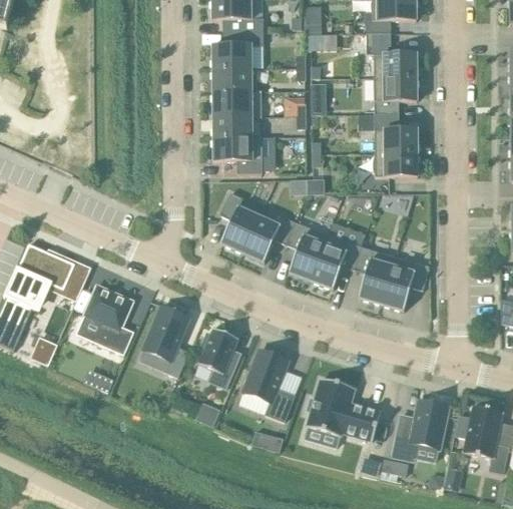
[(212,19),(250,19),(250,0),(212,0),(212,19)]
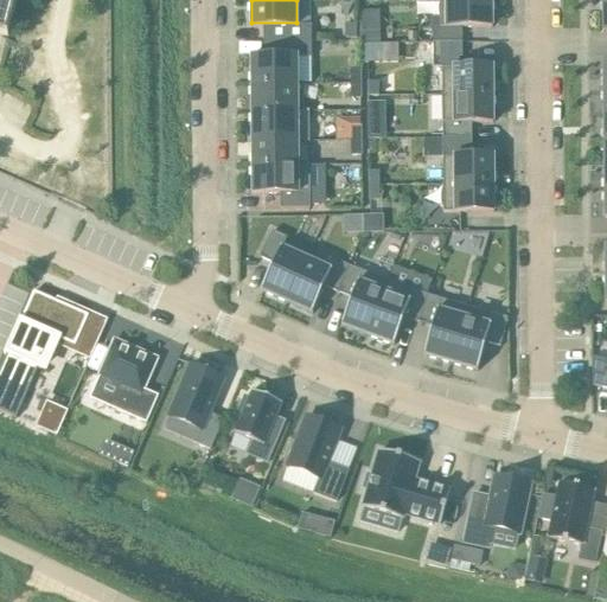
[(433,39),(462,39),(462,24),(492,24),(492,0),(441,0),(441,23),(432,23),(433,39)]
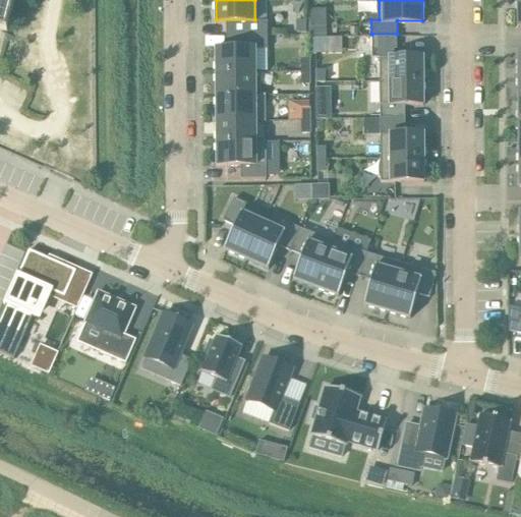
[(326,5),(308,5),(309,34),(326,34),(326,5)]
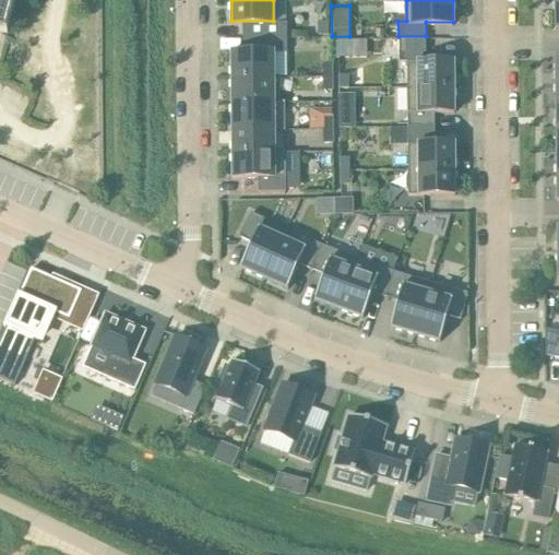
[(318,32),(329,32),(329,19),(318,19),(318,32)]
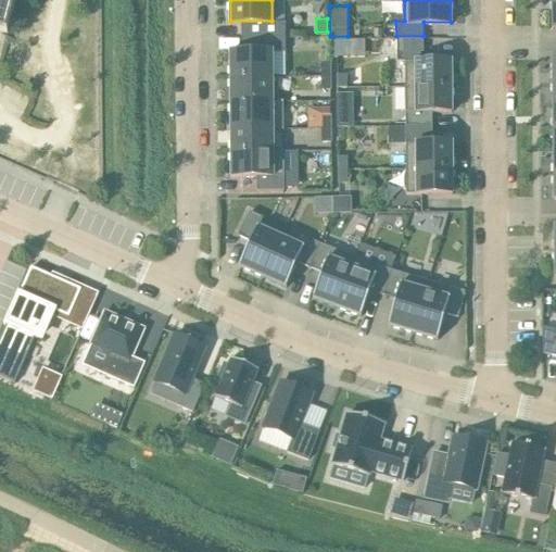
[(273,73),(273,48),(230,49),(230,74),(278,74),(278,73),(273,73)]
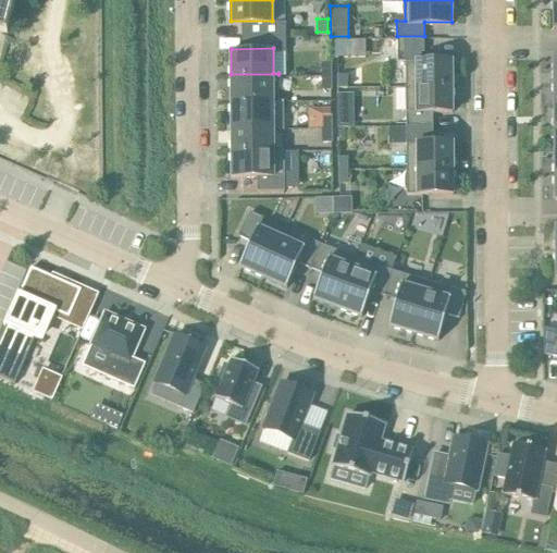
[(406,84),(453,84),(453,58),(406,58),(406,84)]
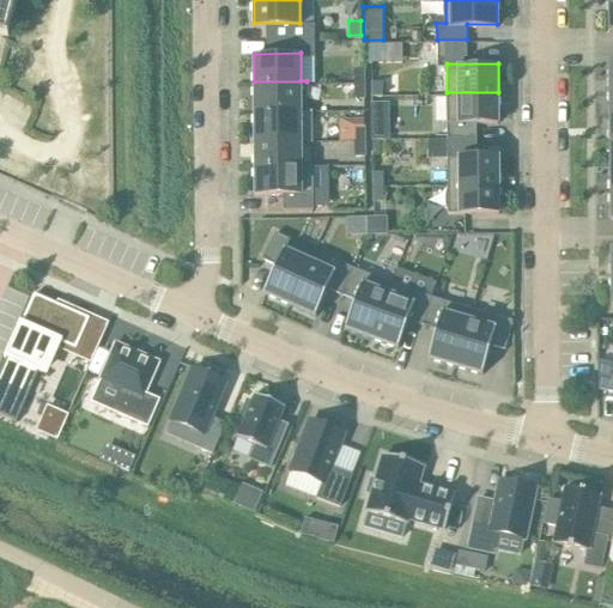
[(353,80),(365,80),(365,66),(353,66),(353,80)]
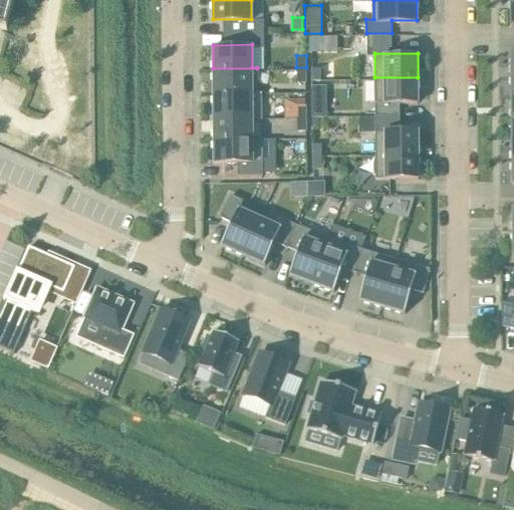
[(311,77),(320,77),(320,65),(311,65),(311,77)]
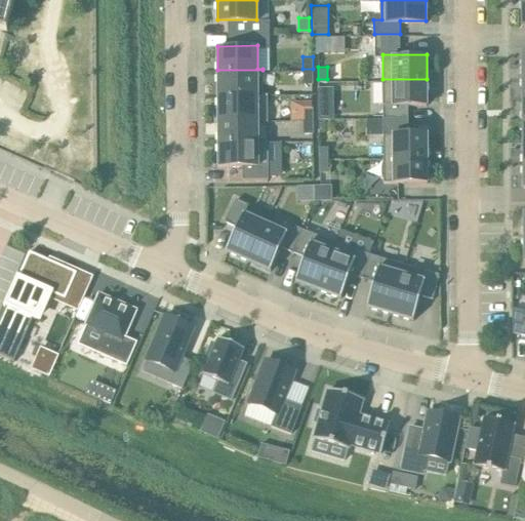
[(303,81),(313,81),(313,69),(303,69),(303,81)]
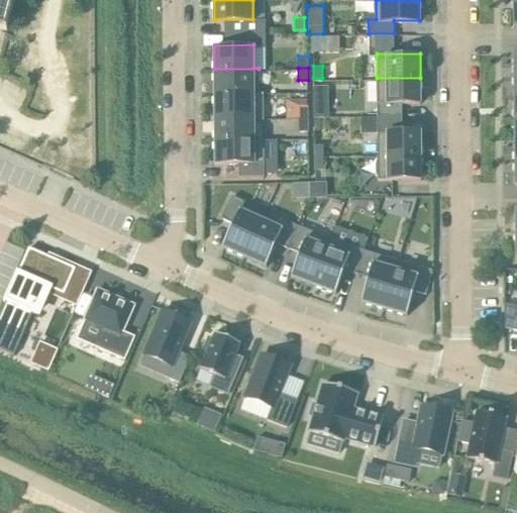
[(259,91),(259,69),(214,69),(214,92),(264,92),(264,91),(259,91)]
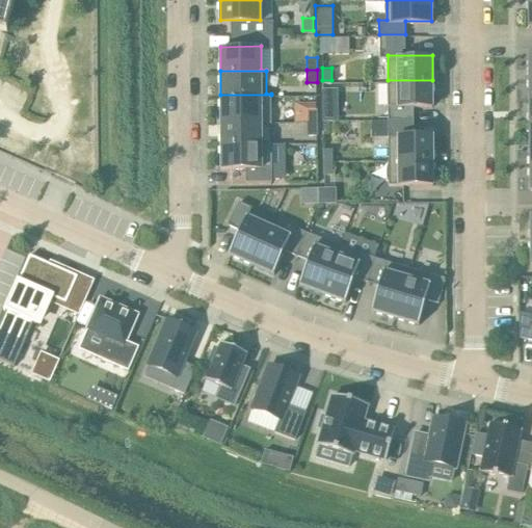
[(388,119),(414,117),(414,105),(432,104),(432,80),(388,80),(388,119)]
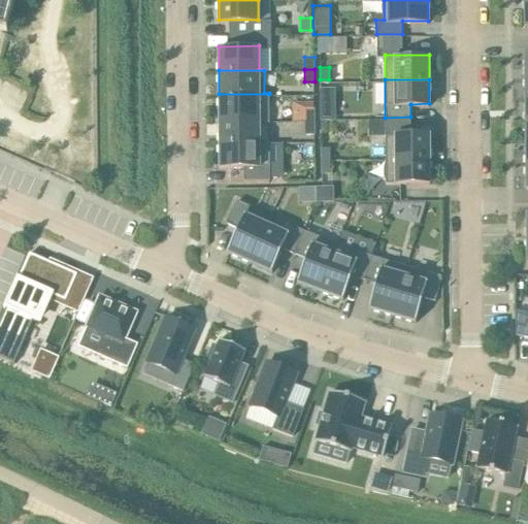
[(320,118),(335,118),(335,86),(320,86),(320,118)]
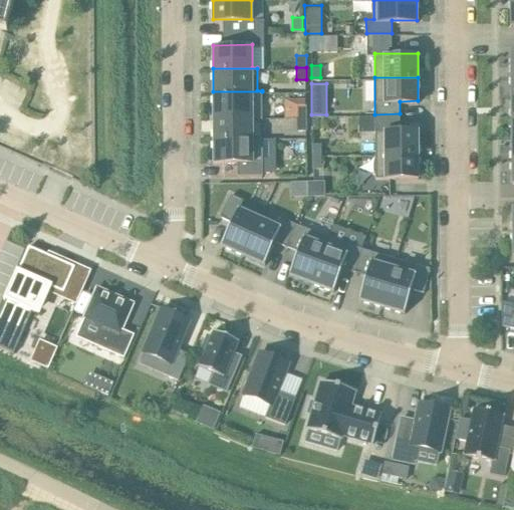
[(214,114),(262,113),(262,91),(213,91),(214,114)]
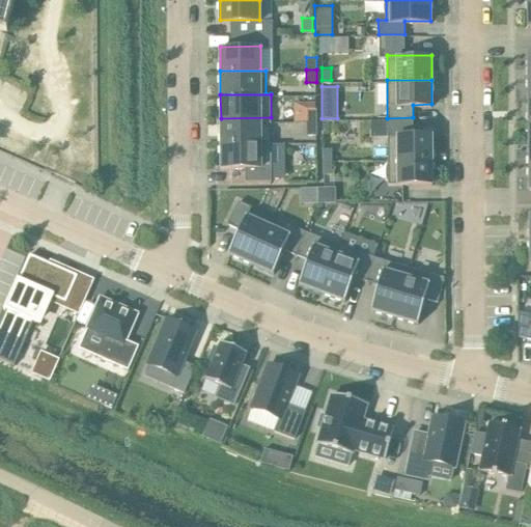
[(307,119),(316,119),(316,107),(306,107),(307,119)]
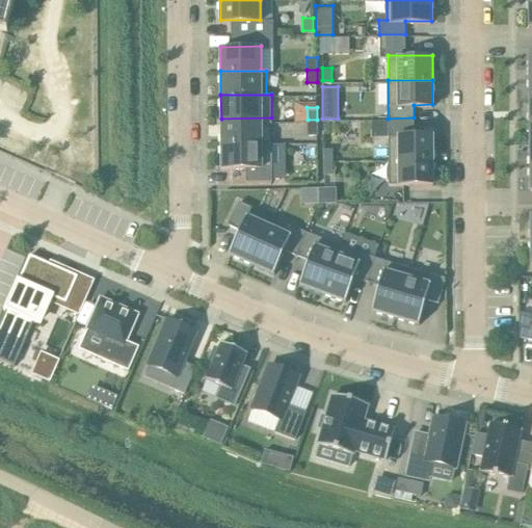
[(262,141),(262,122),(271,122),(271,117),(221,119),(221,142),(271,141),(271,140),(262,141)]
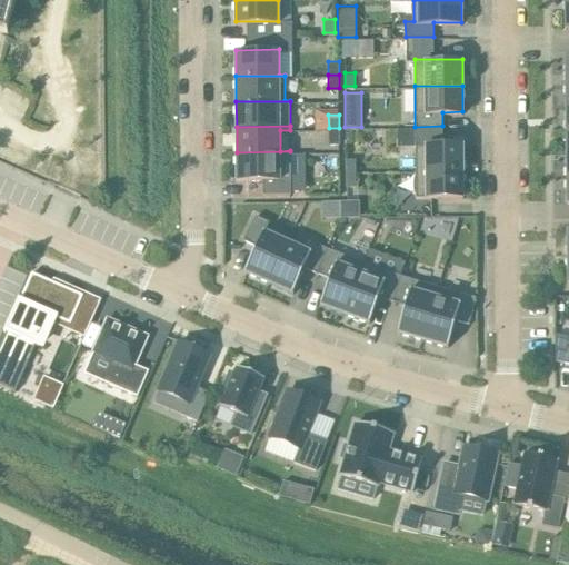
[(329,141),(340,141),(339,128),(329,128),(329,141)]
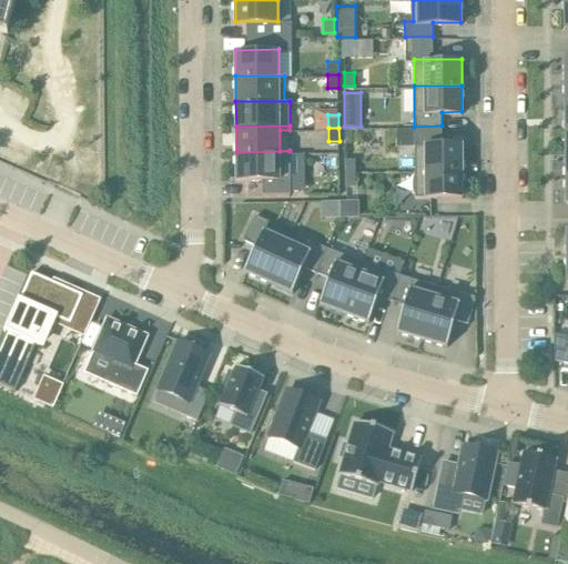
[(414,169),(463,169),(462,142),(414,143),(414,169)]
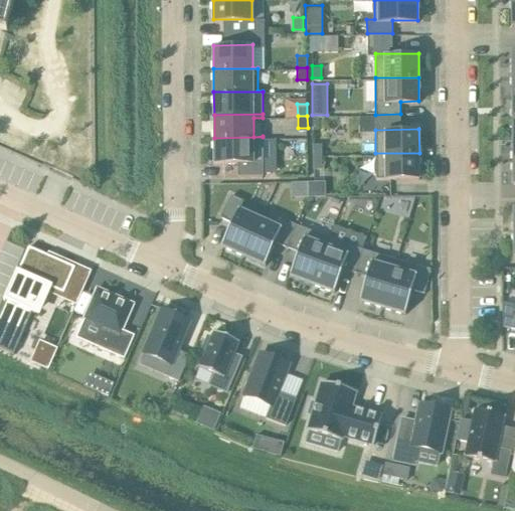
[(264,174),(263,137),(214,138),(214,161),(238,161),(238,174),(264,174)]
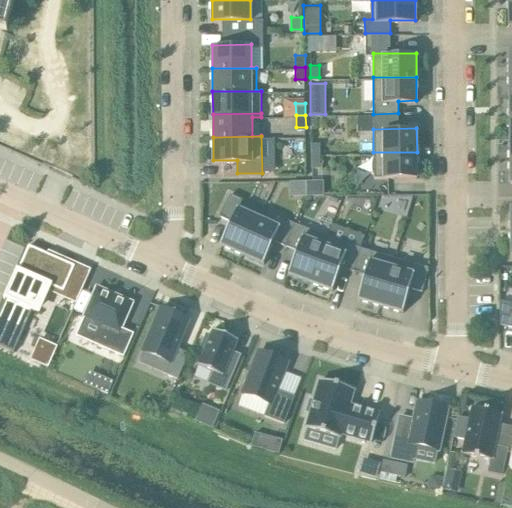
[(311,153),(320,153),(320,140),(311,140),(311,153)]
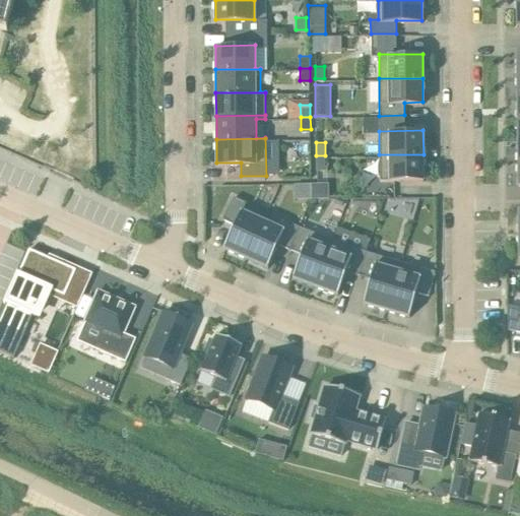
[(380,179),(424,179),(424,154),(379,154),(380,179)]
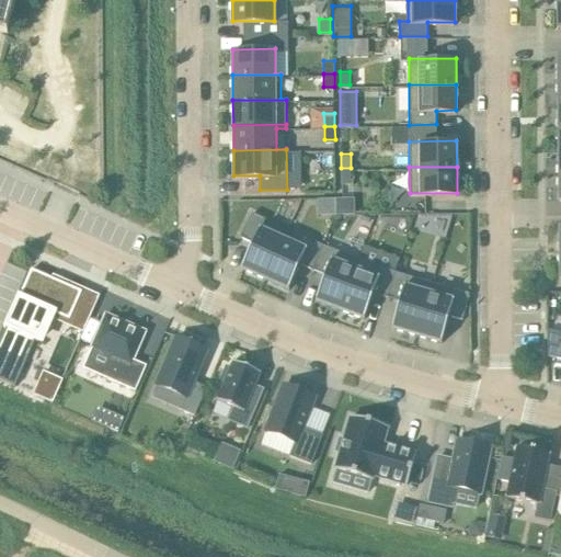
[(341,181),(352,181),(351,168),(341,168),(341,181)]
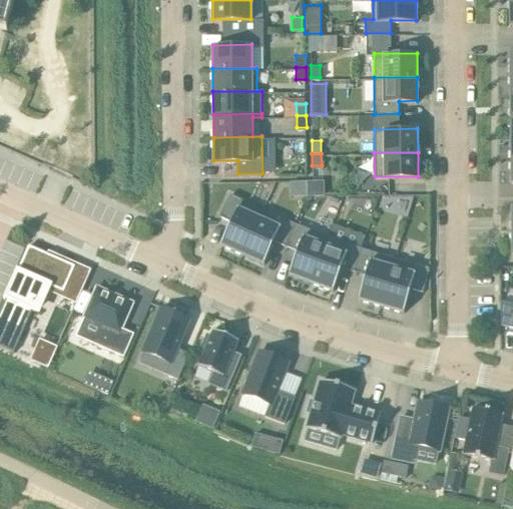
[(306,178),(290,179),(290,194),(307,193),(306,178)]
